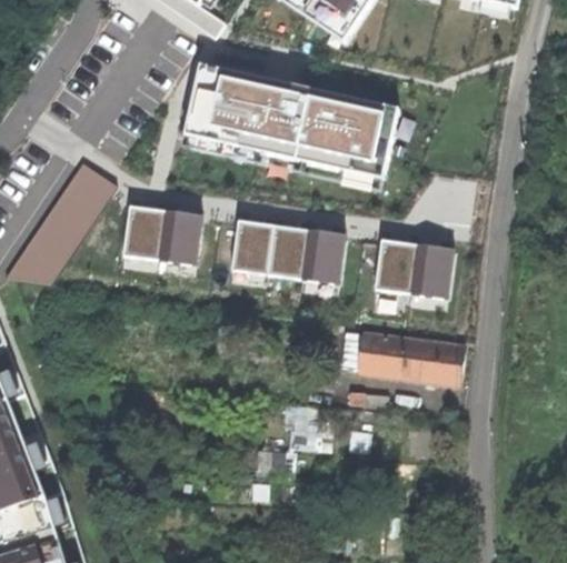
[(160,0),(214,36),(224,20),(198,3),(200,0),(209,7),(214,0),(160,0)]
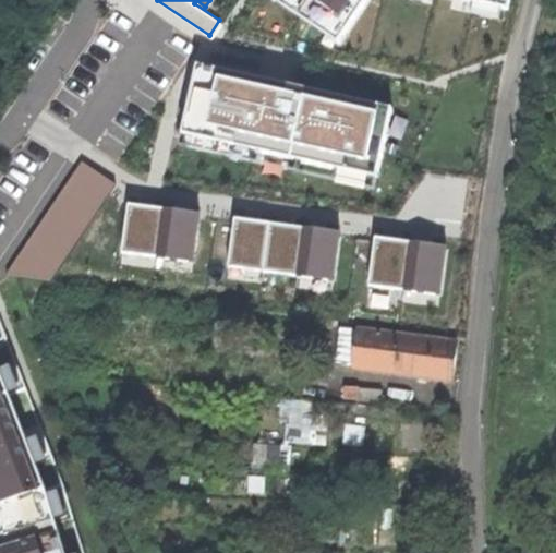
[(278,0),(336,39),(362,0),(482,0),(506,5),(507,0),(278,0)]
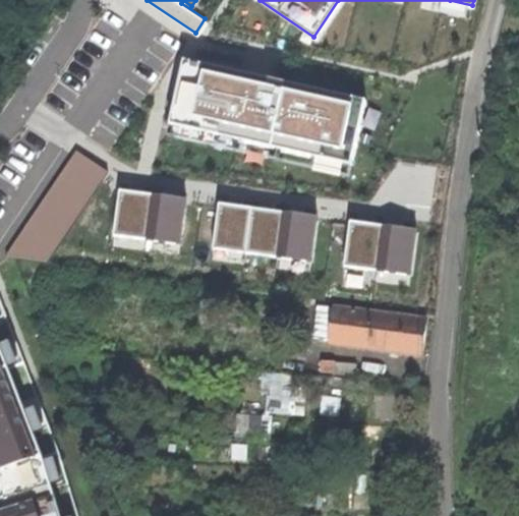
[(182,56),(166,131),(347,173),(349,162),(350,162),(364,97),(182,56)]
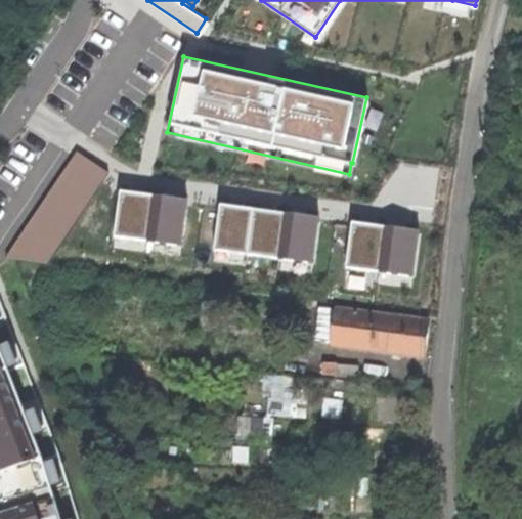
[(76,148),(4,255),(45,260),(106,169),(76,148)]
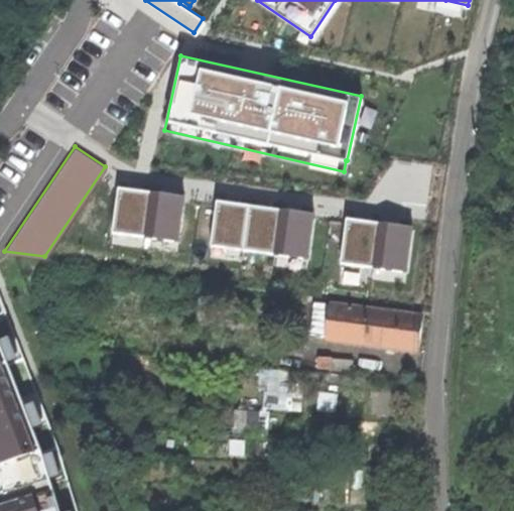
[(117,185),(111,230),(175,238),(176,239),(176,238),(183,194),(169,192),(149,188),(149,189),(136,187),(117,185)]
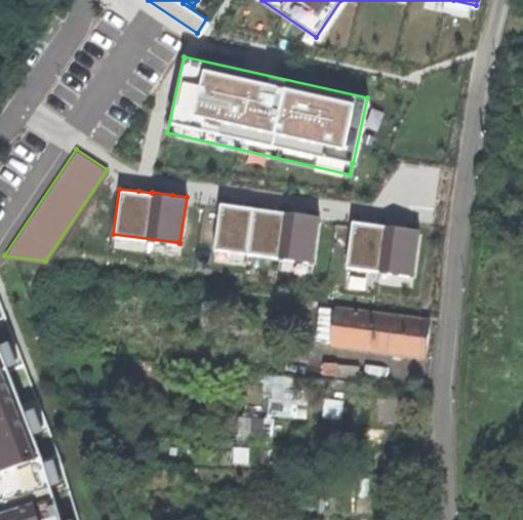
[(219,202),(213,247),(312,261),(318,214),(303,212),(284,210),(275,209),(236,204),(219,202)]
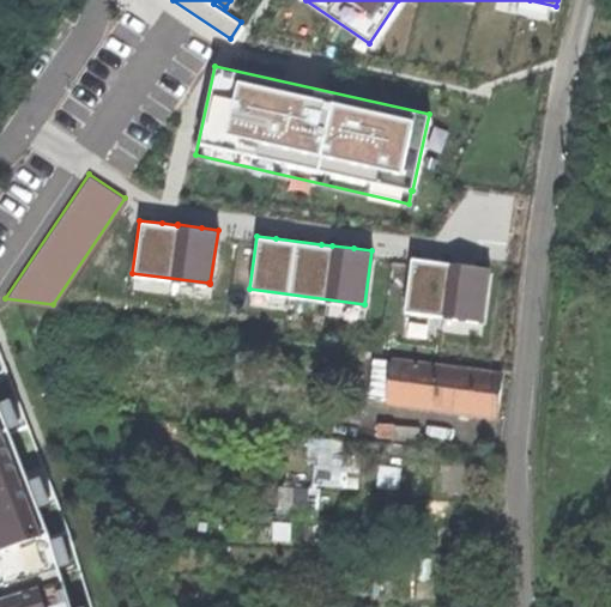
[(410,261),(404,309),(482,320),(489,266),(475,265),(449,261),(448,261),(433,260),(411,256),(410,261)]
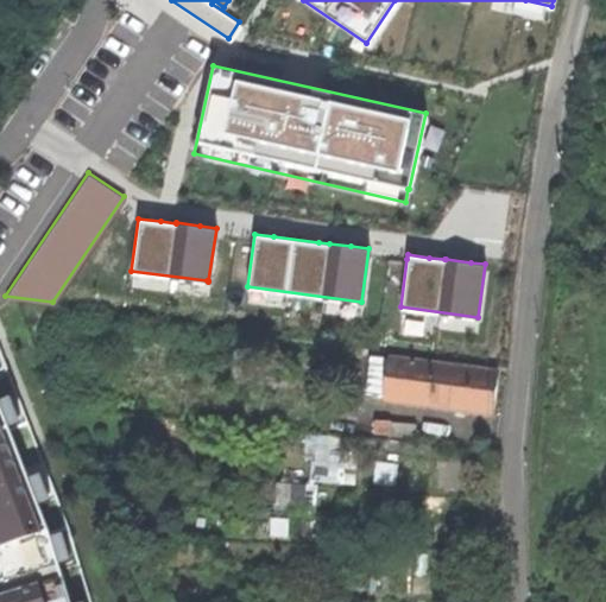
[(0,601),(90,601),(67,523),(0,350),(0,601)]
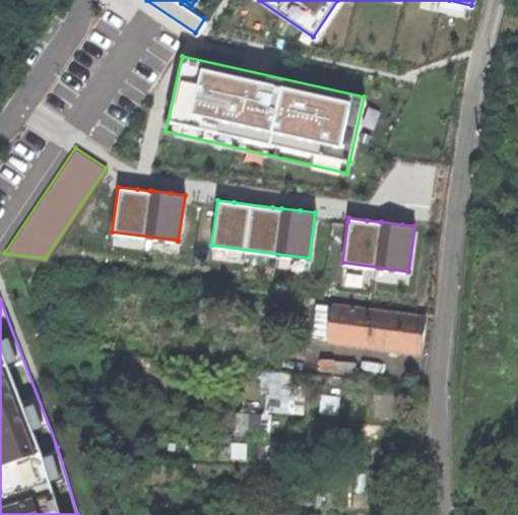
[(326,338),(418,348),(421,332),(423,313),(317,301),(315,320),(305,319),(304,329),(320,331),(321,321),(328,322),(326,338)]
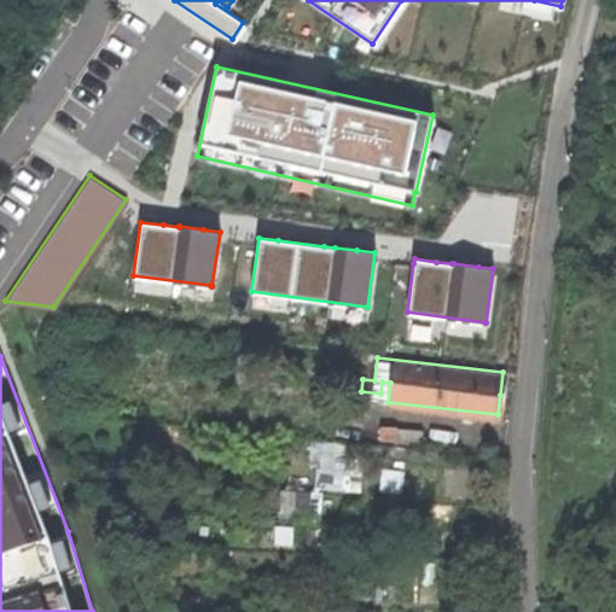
[(377,433),(417,438),(418,426),(378,421),(377,433)]
